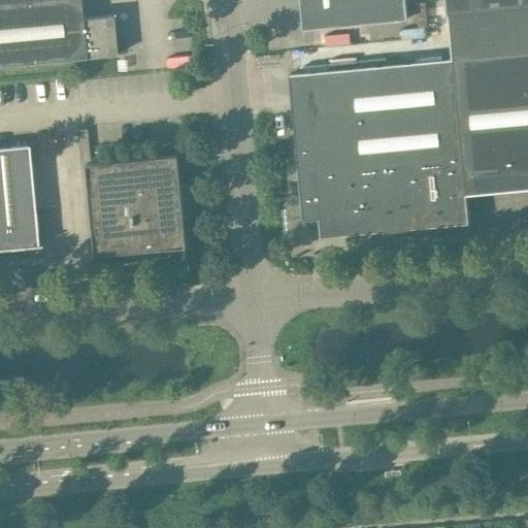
[(81,18),(79,0),(38,0),(0,3),(0,65),(116,55),(112,14),(81,18)]
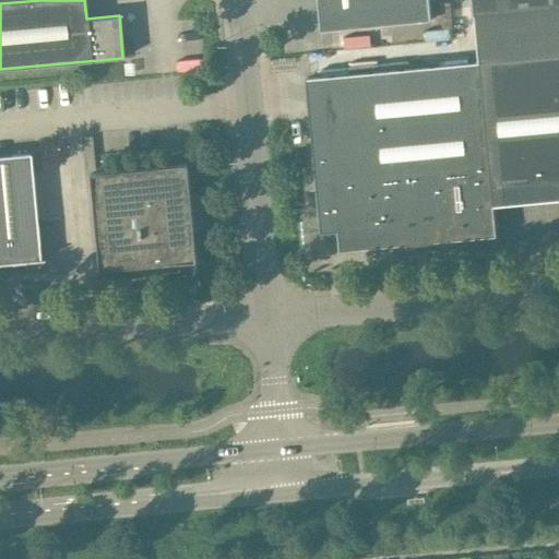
[(318,0),(321,31),(430,20),(428,0),(318,0)]
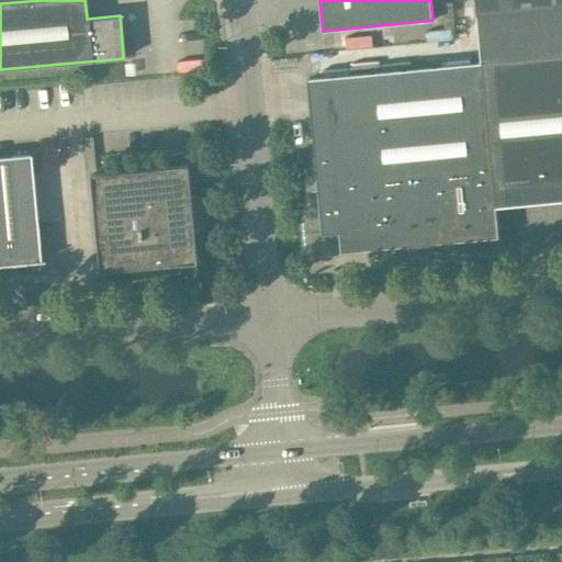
[(561,0),(475,0),(478,15),(561,7),(561,0)]
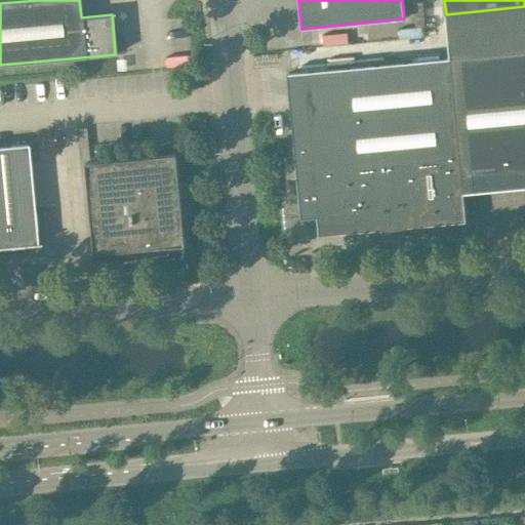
[(524,6),(446,14),(448,39),(450,57),(524,50),(524,6)]
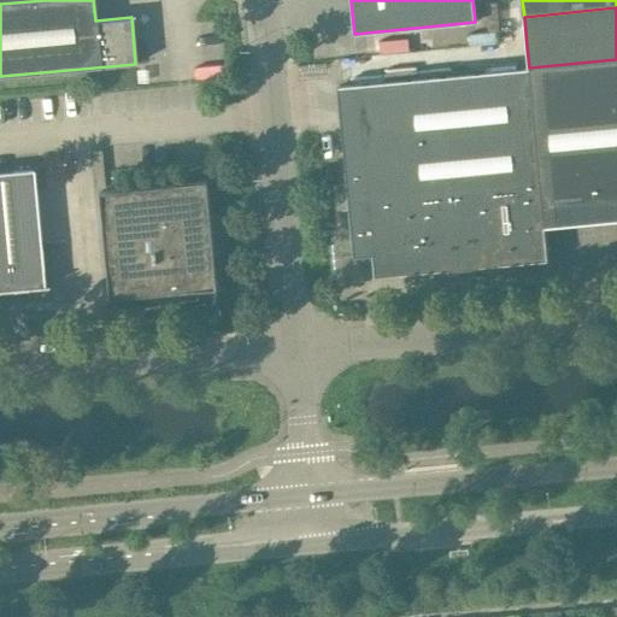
[(616,59),(529,68),(339,86),(354,256),(374,254),(376,276),(447,269),(447,275),(477,272),(476,266),(548,259),(545,228),(616,221),(616,59)]
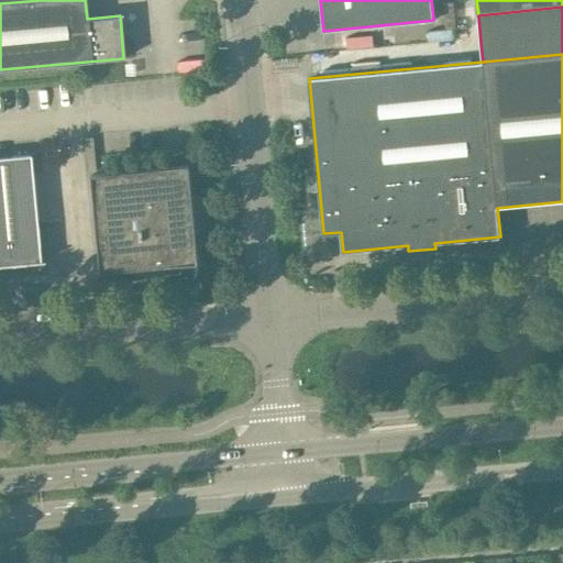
[(0,156),(0,282),(6,282),(4,265),(40,262),(30,154),(0,156)]
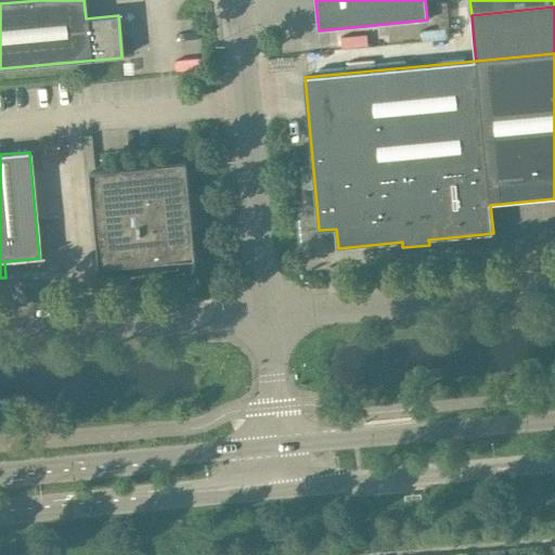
[(190,194),(188,163),(91,171),(100,268),(131,265),(132,270),(165,270),(165,261),(196,258),(193,227),(198,227),(197,193),(190,194)]
